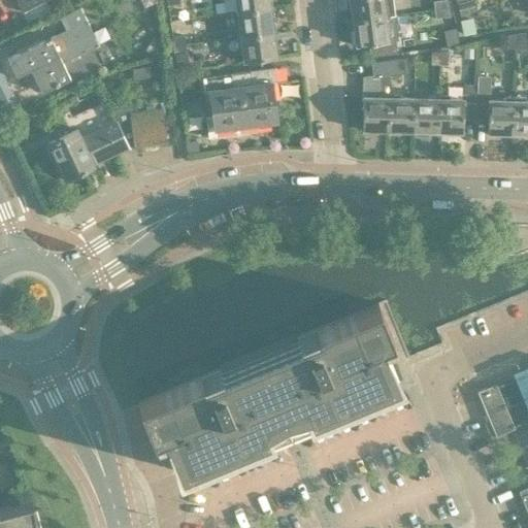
[(15,0),(22,12),(46,0),(15,0)]
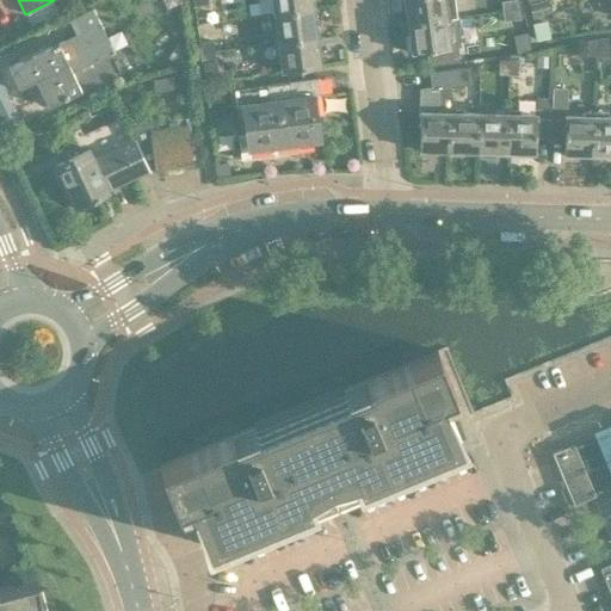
[(271,0),(273,14),(313,10),(312,0),(271,0)]
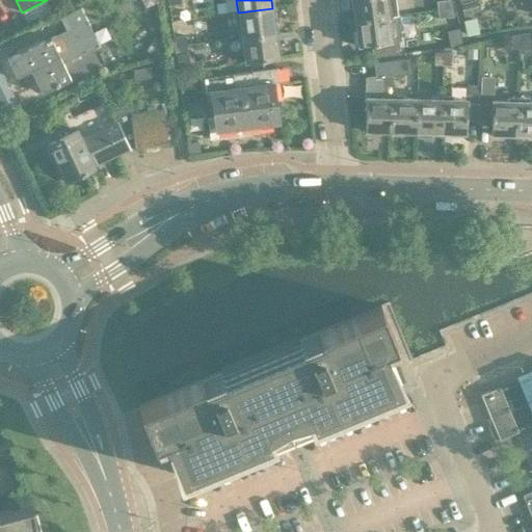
[(351,0),(354,21),(389,17),(397,16),(395,0),(351,0)]
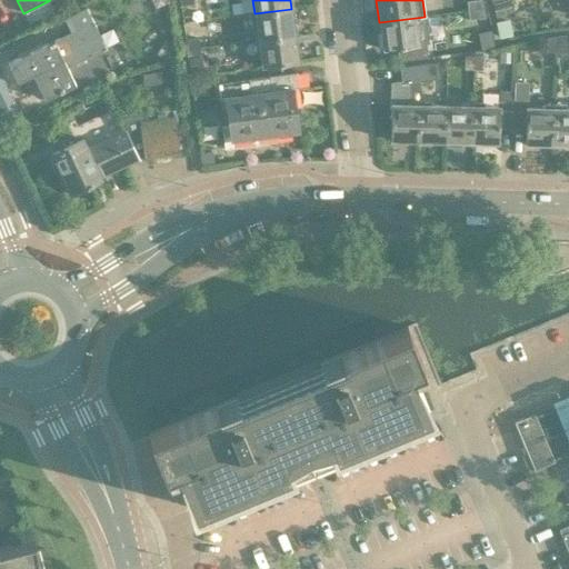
[(468,10),(482,8),(480,0),(476,0),(467,1),(468,10)]
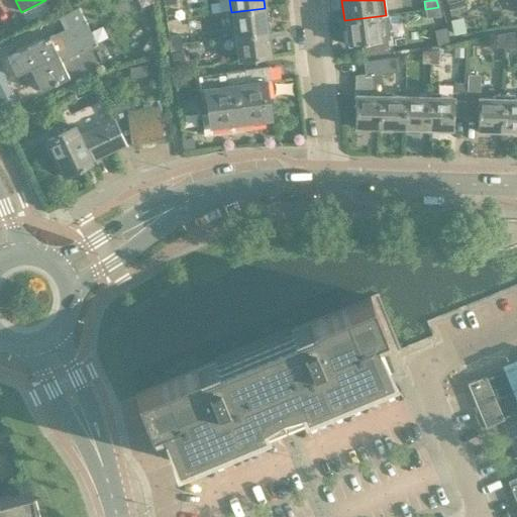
[(462,1),(448,4),(451,13),(464,10),(462,1)]
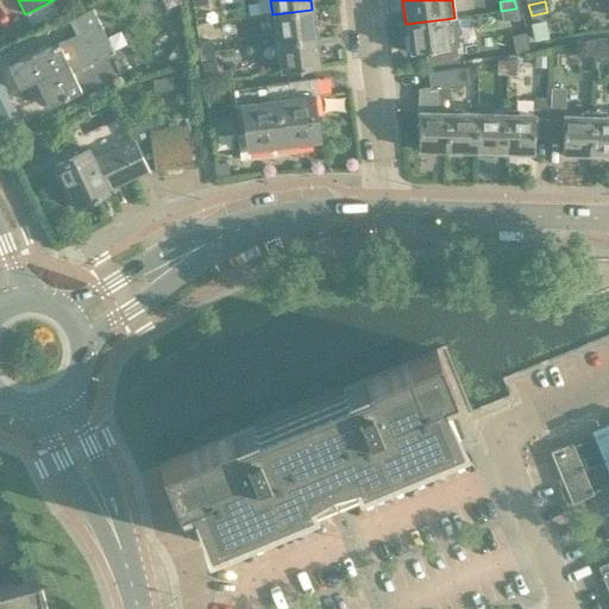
[(519,18),(516,8),(501,11),(502,20),(519,18)]
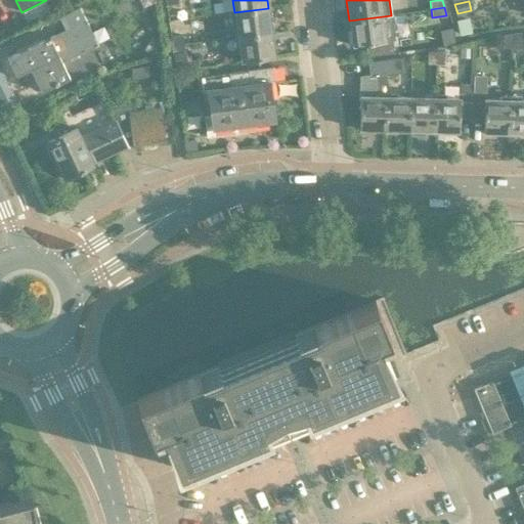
[(64,30),(7,57),(15,77),(34,68),(44,89),(40,90),(41,92),(70,78),(61,62),(97,45),(80,8),(57,18),(58,19),(59,18),(64,30)]
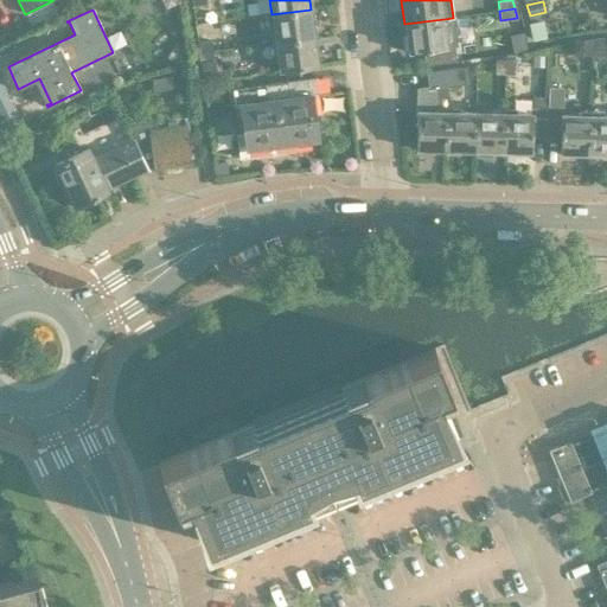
[(314,37),(311,10),(272,14),(275,43),(314,37)]
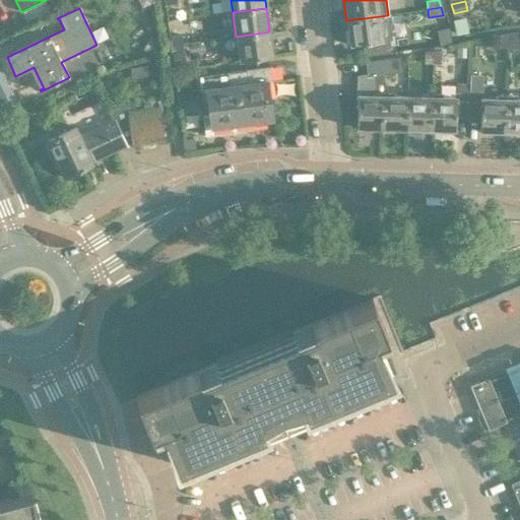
[(380,16),(346,20),(349,46),(363,44),(365,56),(390,52),(388,39),(391,39),(388,15),(380,16)]
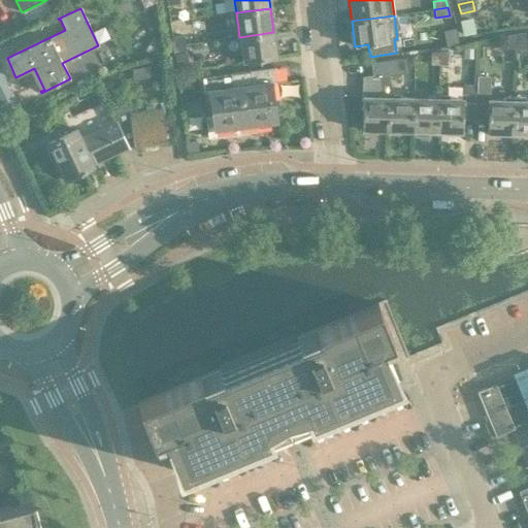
[(470,20),(461,22),(464,35),(473,33),(470,20)]
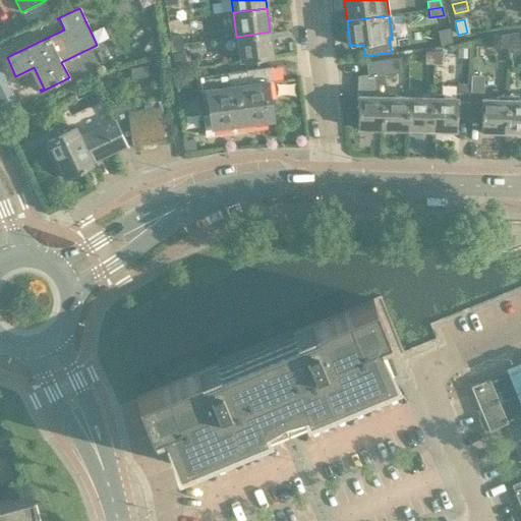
[(274,57),(270,32),(236,37),(240,61),(274,57)]
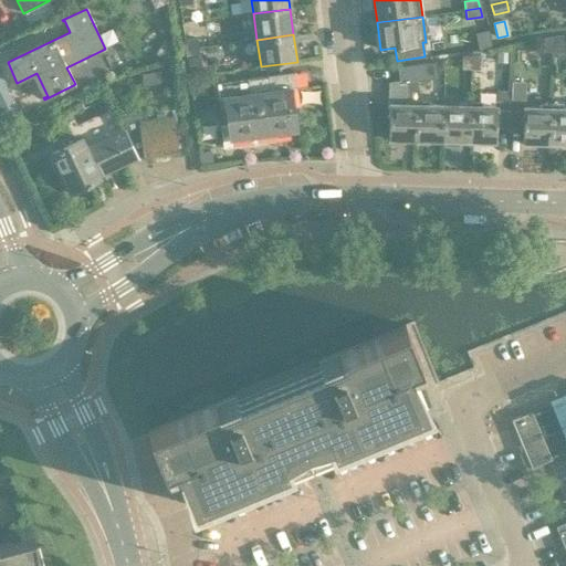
[(562,34),(553,37),(553,52),(561,52),(562,34)]
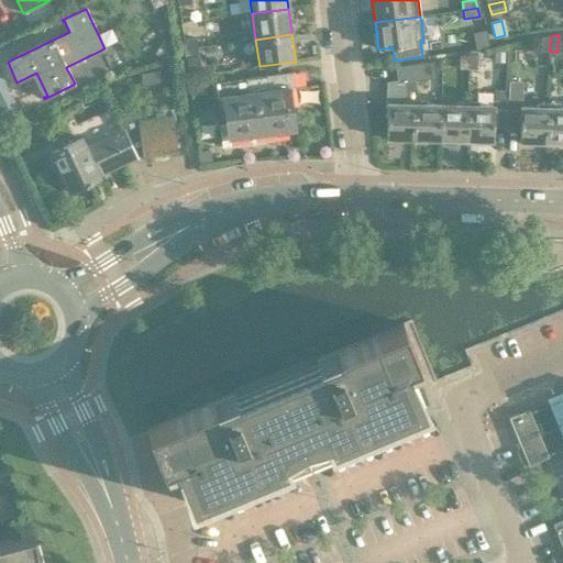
[(540,52),(550,52),(550,36),(541,37),(540,52)]
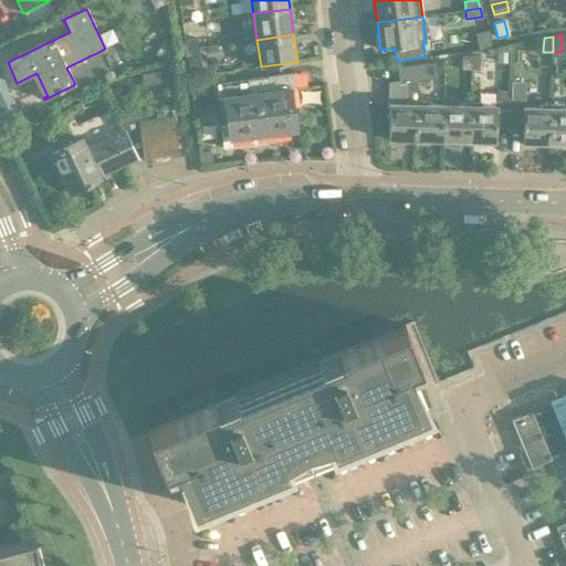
[(185,40),(186,49),(198,48),(197,38),(185,40)]
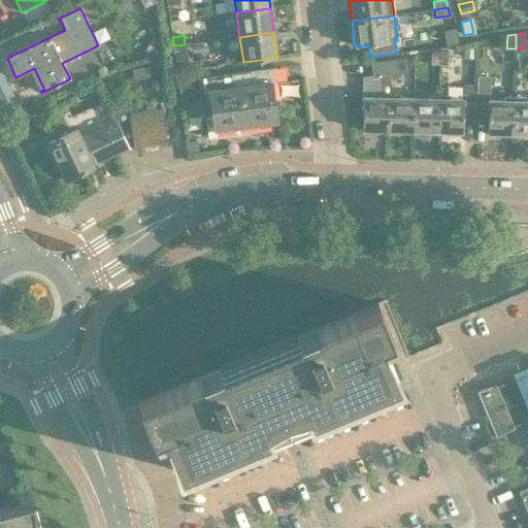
[(187,53),(185,44),(173,45),(174,55),(187,53)]
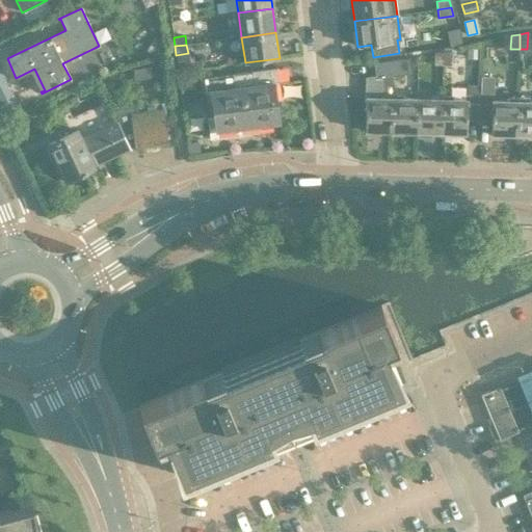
[(441,64),(441,51),(432,51),(432,63),(441,64)]
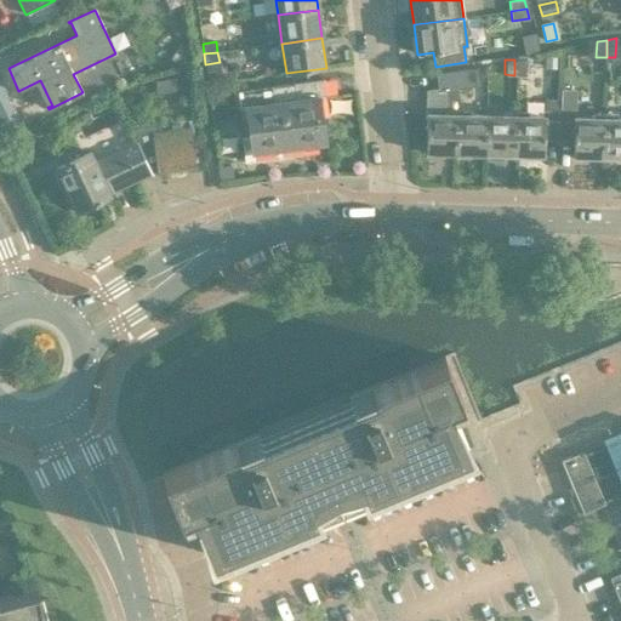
[(524,61),(514,60),(514,75),(524,75),(524,61)]
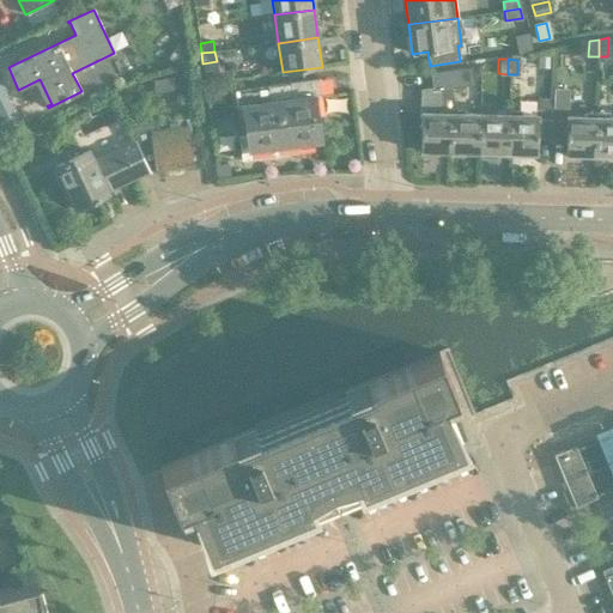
[(422,113),(420,152),(450,152),(450,113),(451,86),(462,85),(472,84),(469,67),(460,68),(430,72),(434,89),(422,90),(422,113)]
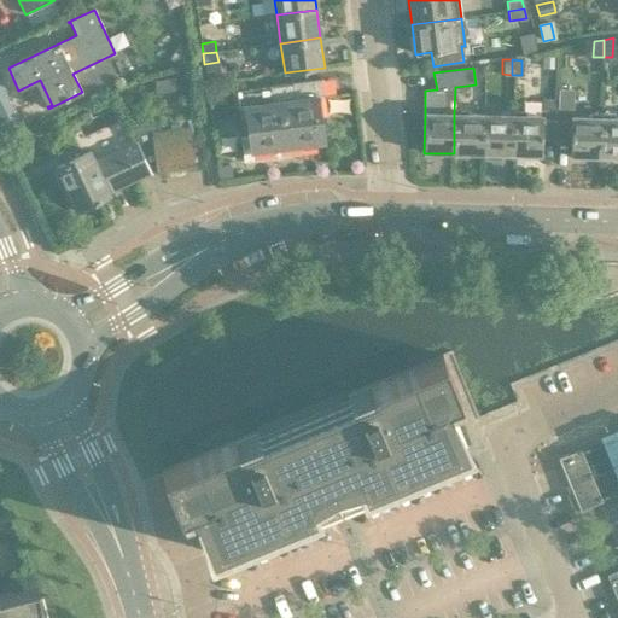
[(321,79),(234,91),(244,162),(301,155),(299,145),(324,141),(320,115),(326,115),(321,79)]
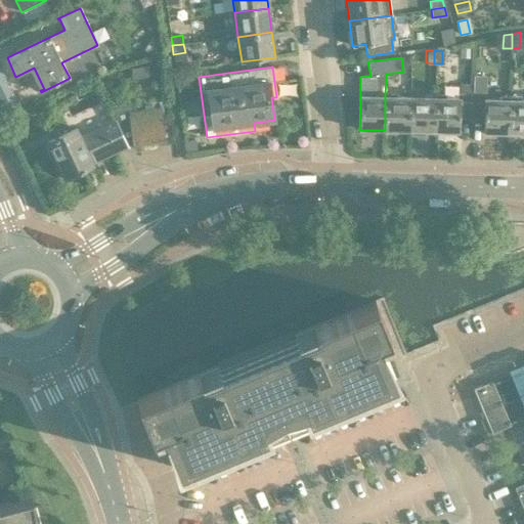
[(146,68),(134,70),(136,82),(148,80),(146,68)]
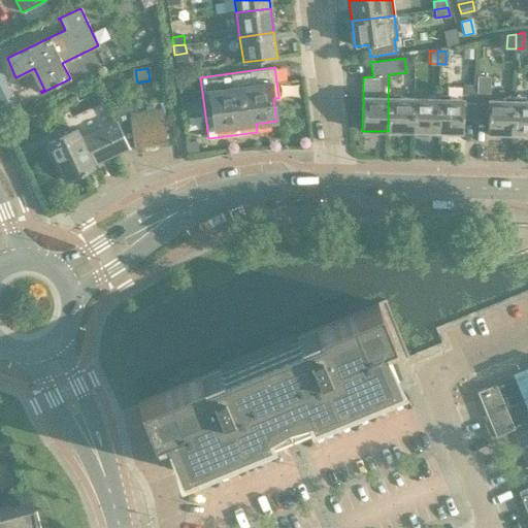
[(474,121),(475,94),(462,94),(462,99),(437,98),(436,133),(462,133),(462,121),(474,121)]
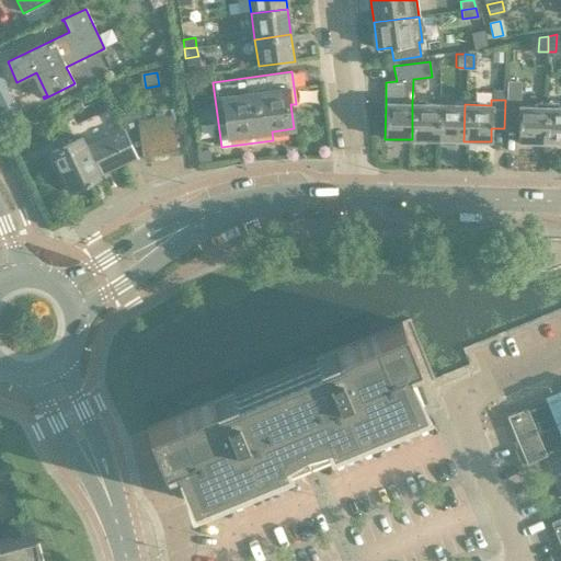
[(545,144),(546,106),(519,106),(519,100),(505,100),(504,128),(518,128),(517,142),(545,144)]
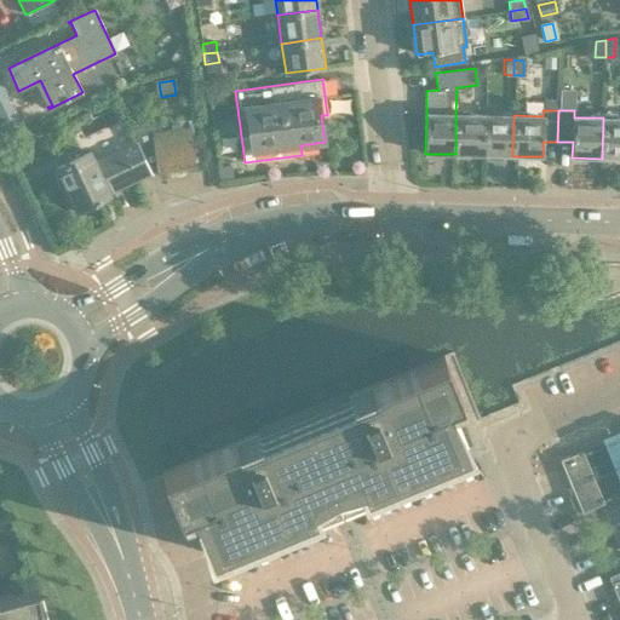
[(455,154),(483,155),(484,115),(455,114),(455,154)]
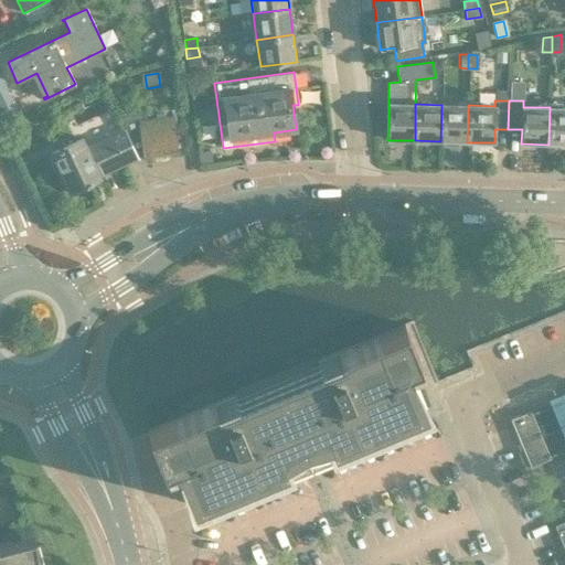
[(467,142),(468,105),(441,105),(440,141),(467,142)]
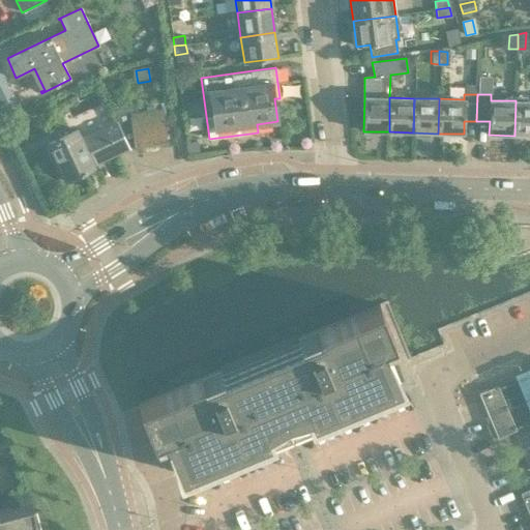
[(529,136),(529,100),(516,100),(514,136),(529,136)]
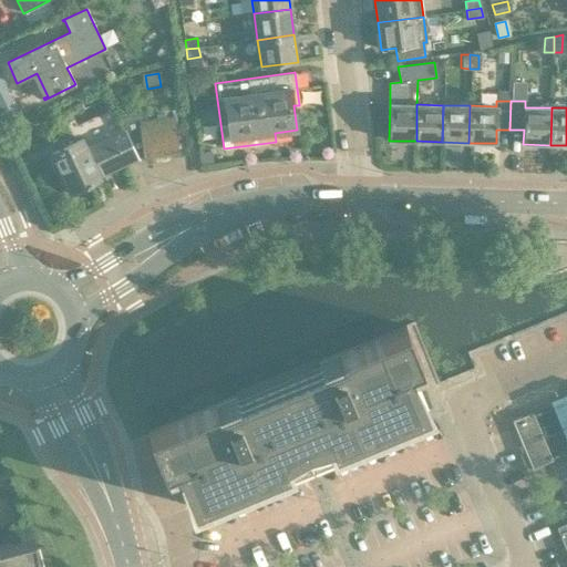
[(119,121),(123,131),(85,147),(82,138),(51,153),(70,193),(88,185),(101,178),(100,177),(137,158),(144,156),(144,157),(177,153),(172,111),(129,116),(119,121)]
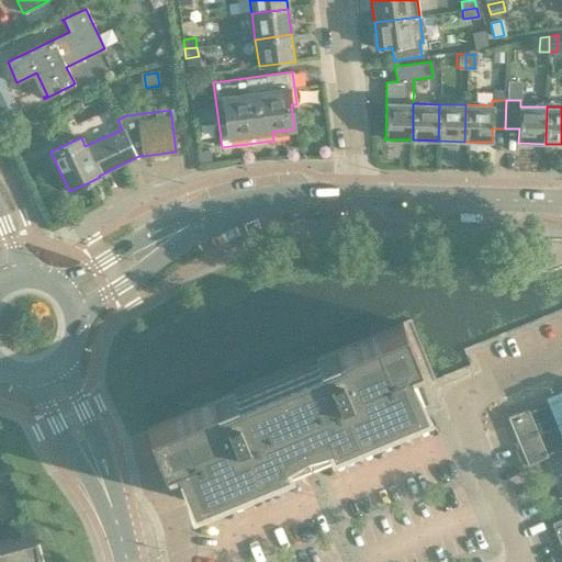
[(208,149),(197,150),(198,163),(210,161),(208,149)]
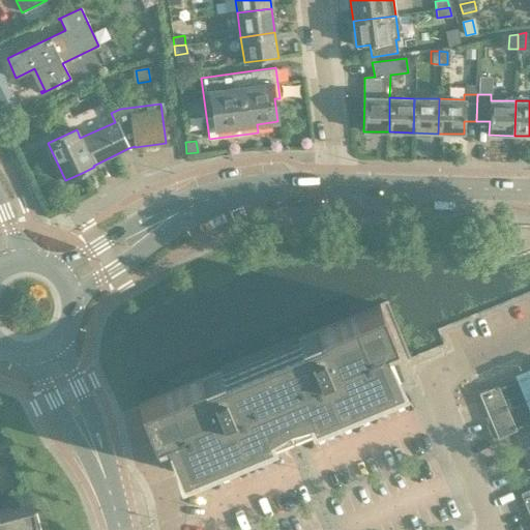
[(221,372),(221,371),(139,405),(152,439),(163,435),(179,474),(269,437),(264,425),(305,409),(310,420),(400,383),(383,344),(393,340),(379,304),(297,339),(298,340),(302,337),(304,342),(217,378),(215,374),(221,372)]
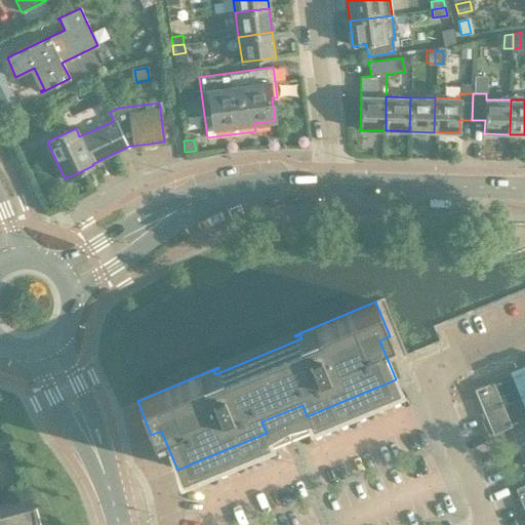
[(493,382),(474,391),(486,420),(481,422),(487,439),(502,433),(501,431),(512,427),(493,382)]
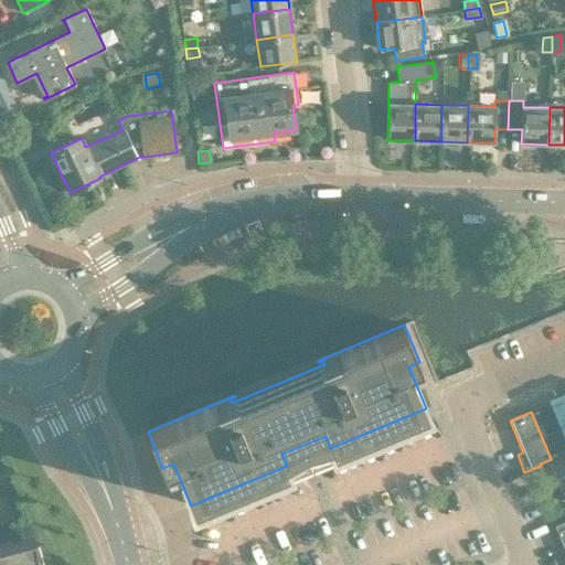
[(564,521),(554,526),(564,553),(564,521)]
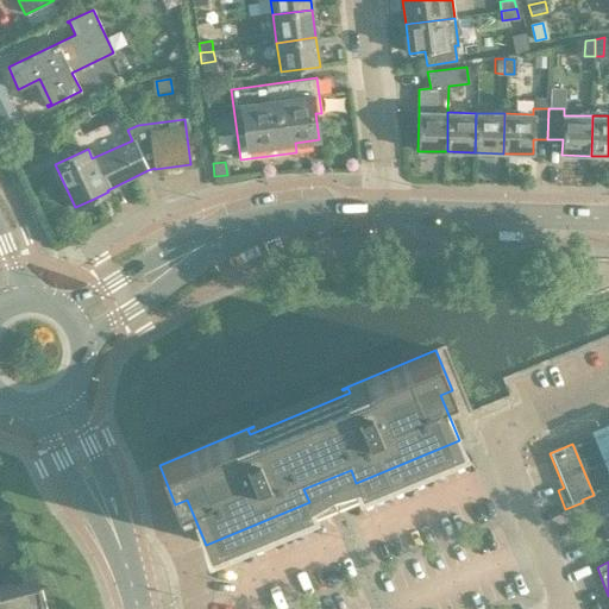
[(46,608),(42,588),(38,589),(37,577),(0,586),(0,608),(46,608)]
